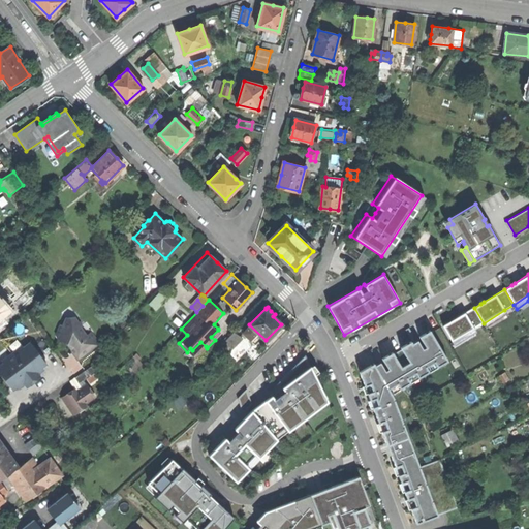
[(443,327),(453,342),(474,329),(484,323),(474,308),(454,320),(449,322),(443,327)]
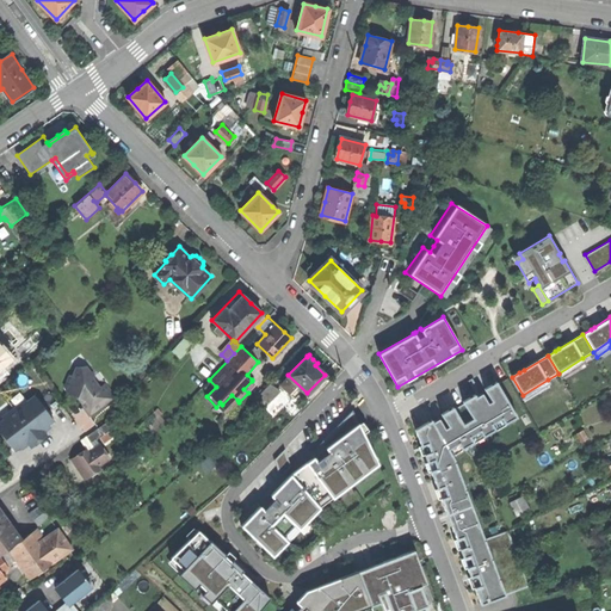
[(582,358),(559,374),(561,377),(586,363),(582,358)]
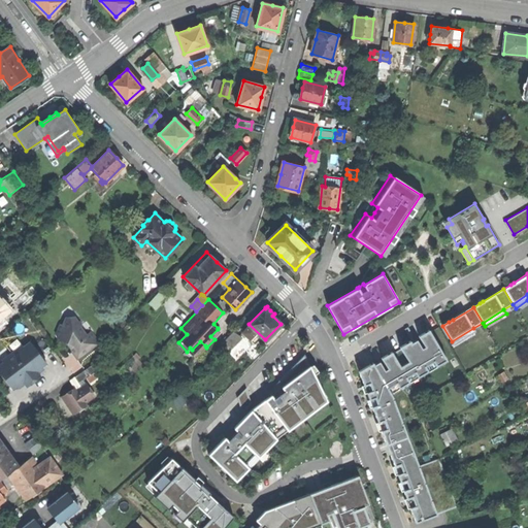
[(77,358),(99,342),(91,332),(87,335),(79,326),(80,325),(74,317),(66,318),(65,327),(63,327),(57,333),(59,338),(71,344),(74,345),(71,350),(77,358)]
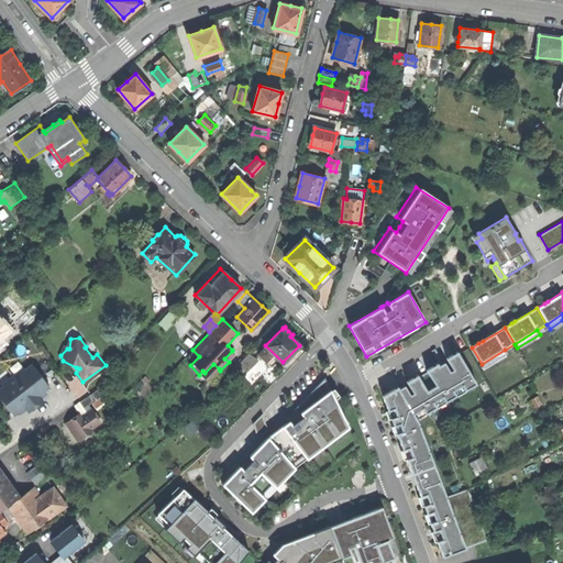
[(507,353),(505,350),(482,364),(484,367),(507,353)]
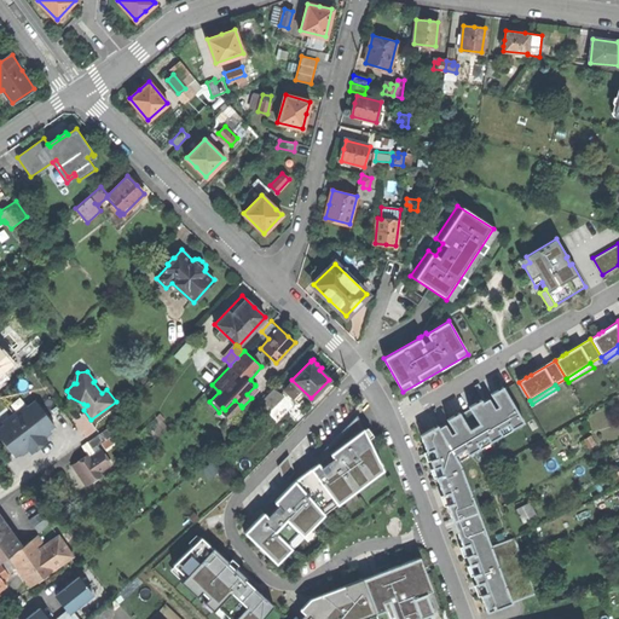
[(259,389),(255,386),(247,394),(252,398),(259,389)]
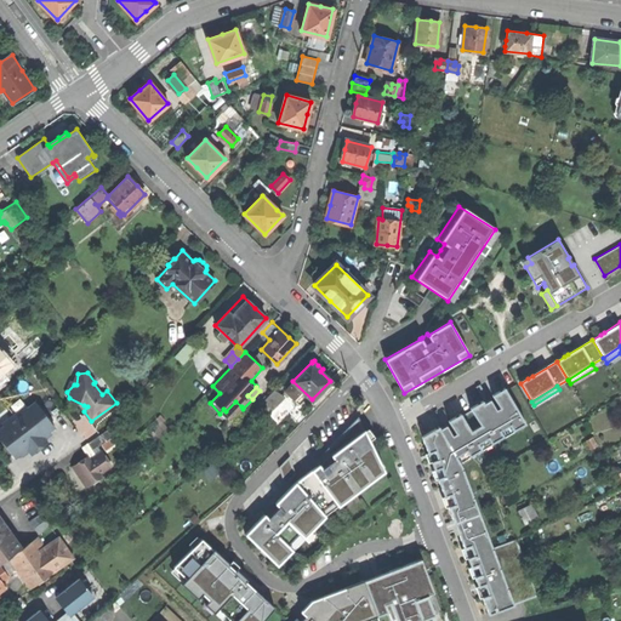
[(263,404),(274,412),(285,396),(274,387),(263,404)]
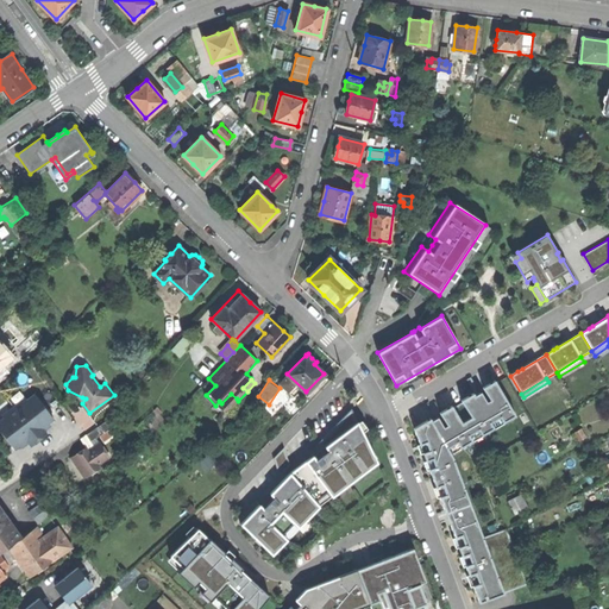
[(432,420),(449,447),(457,443),(460,447),(472,441),(469,434),(478,429),(482,434),(494,428),(490,422),(500,416),(503,422),(515,415),(495,381),(483,387),(490,400),(487,401),(481,391),(477,394),(475,395),(473,393),(460,400),(462,402),(454,407),(453,408),(451,406),(439,413),(446,425),(444,427),(438,418),(432,420)]
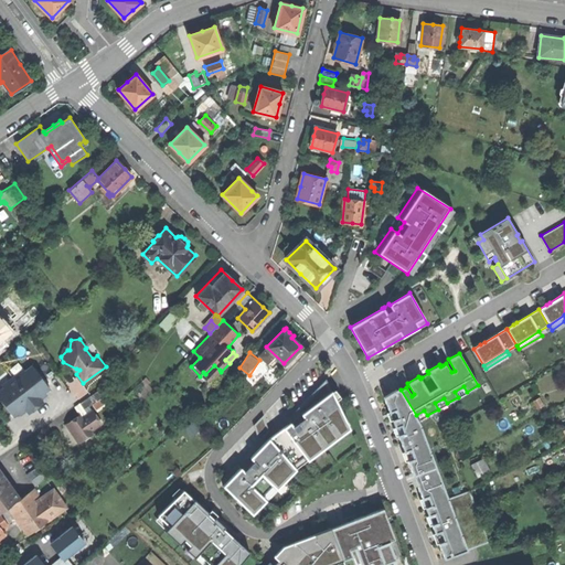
[(211,380),(220,370),(214,365),(205,374),(211,380)]
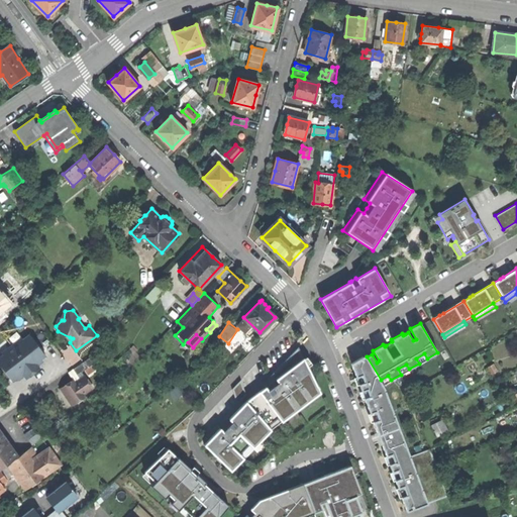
[(40,359),(45,355),(29,335),(23,340),(21,338),(11,345),(33,374),(39,369),(35,364),(40,359)]
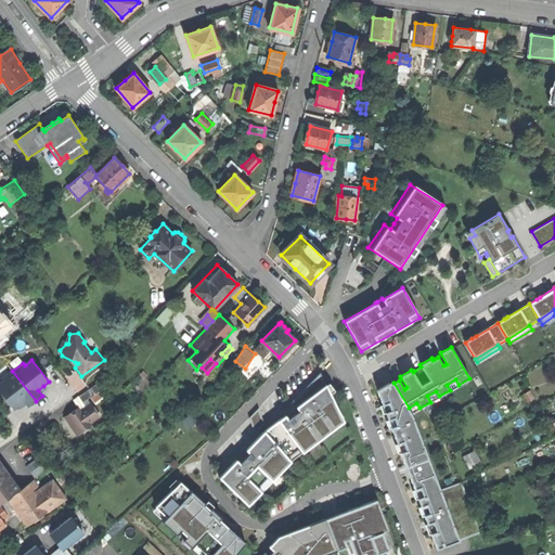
[(28,407),(36,401),(12,371),(1,379),(3,382),(0,383),(0,391),(14,410),(20,404),(24,401),(28,407)]
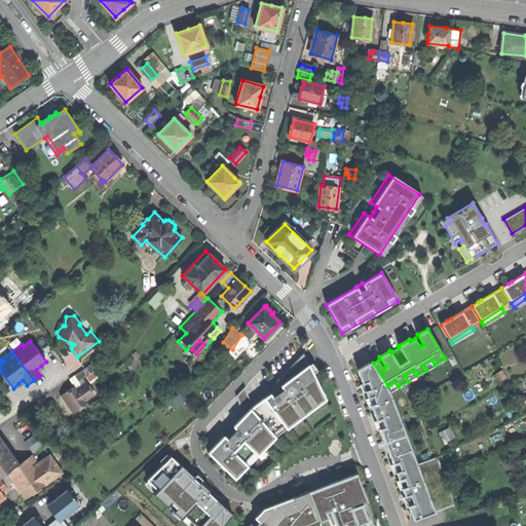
[(266,391),(259,396),(261,399),(279,421),(284,427),(322,399),(306,362),(276,383),(280,388),(270,396),(266,391)]
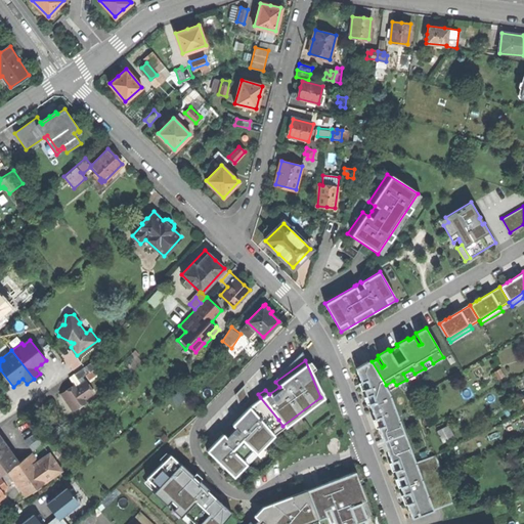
[(390,393),(386,385),(372,361),(369,360),(355,368),(363,390),(377,423),(399,482),(412,518),(433,511),(416,463),(390,393)]
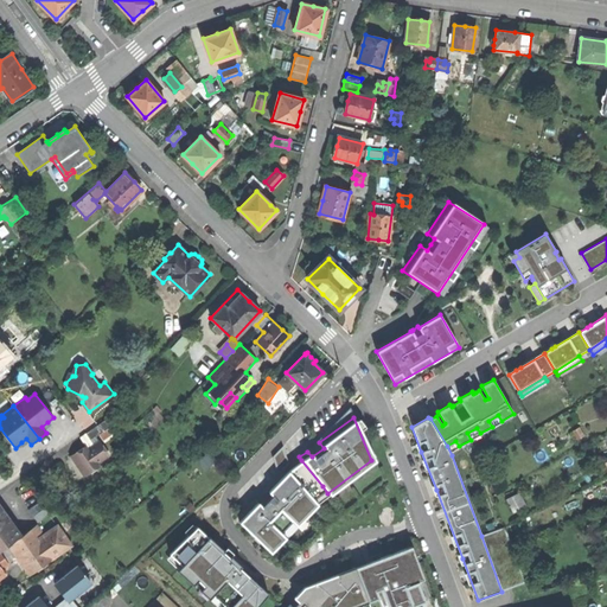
[(85,434),(90,441),(110,428),(104,421),(85,434)]
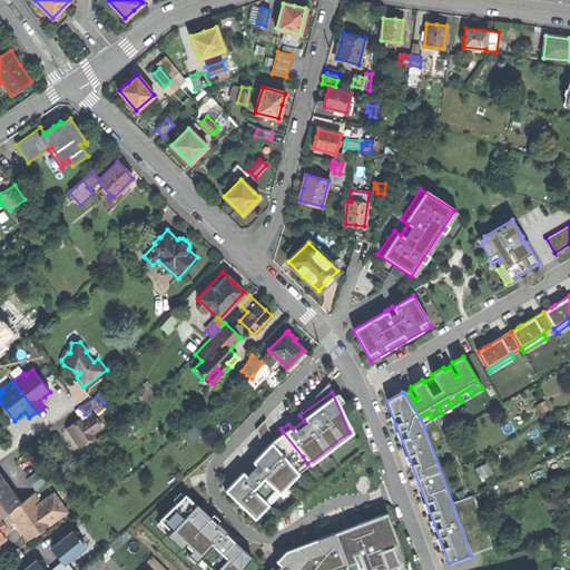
[(543,412),(549,409),(544,401),(539,405),(543,412)]
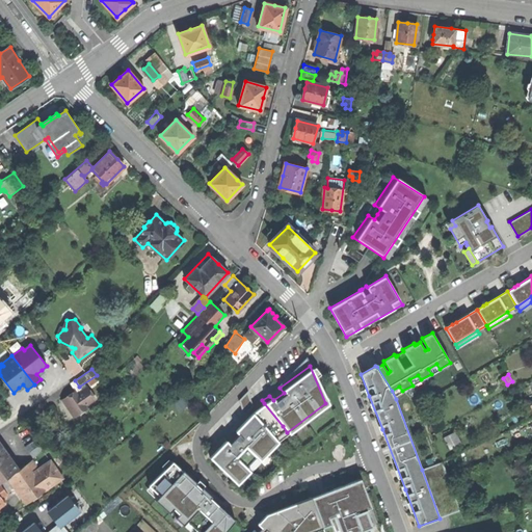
[(61,400),(74,418),(86,409),(85,406),(96,399),(86,387),(76,394),(75,392),(71,394),(61,400)]
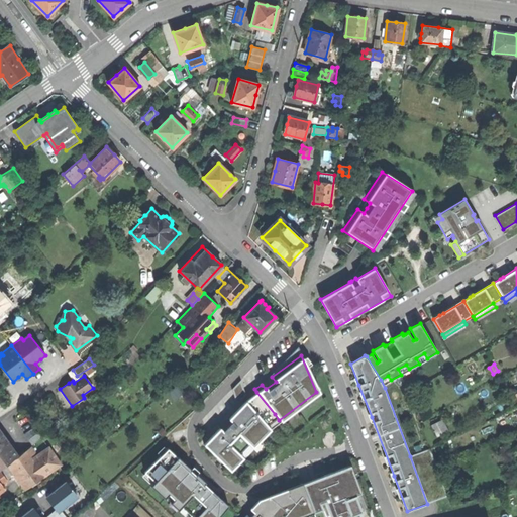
[(256,392),(244,401),(263,423),(275,414),(256,392)]
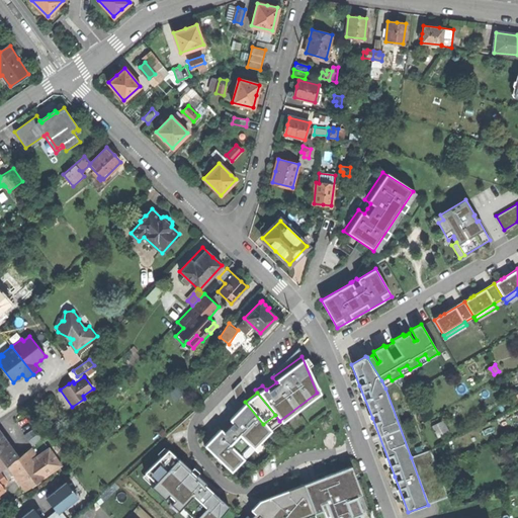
[(217,428),(201,443),(230,471),(243,457),(230,443),(236,434),(250,446),(268,429),(263,424),(245,402),(243,400),(227,419),(229,422),(220,430),(217,428)]
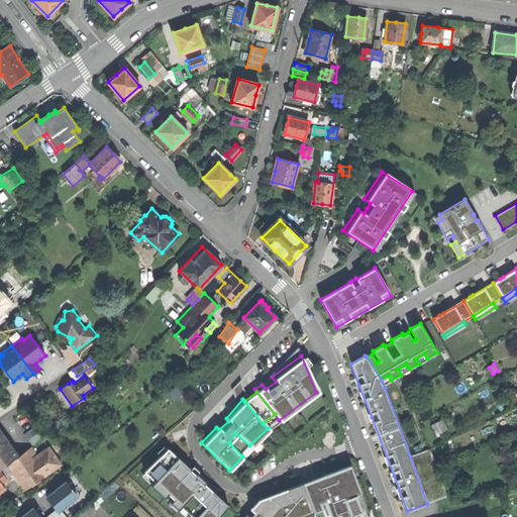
[(437,435),(449,431),(445,419),(433,423),(437,435)]
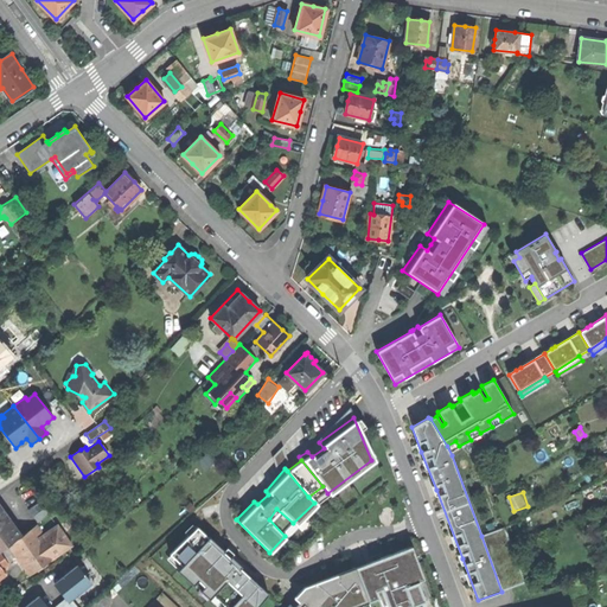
[(29,510),(38,523),(51,513),(42,500),(29,510)]
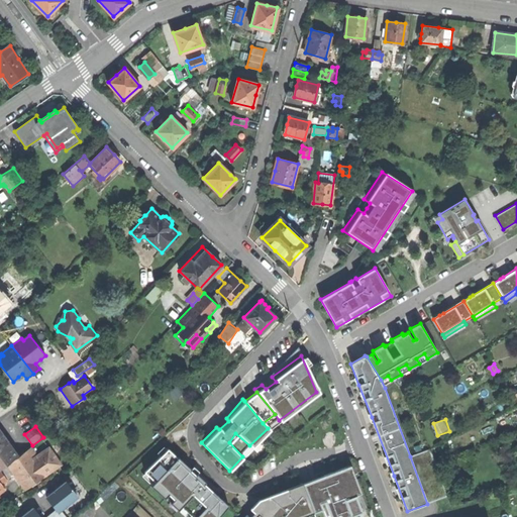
[(0,468),(17,456),(0,431),(0,468)]
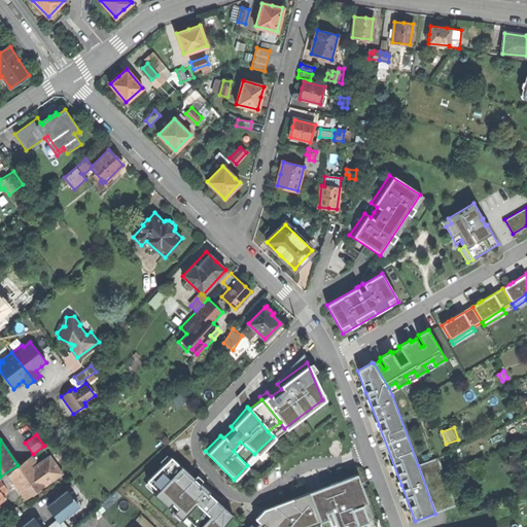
[(32,456),(10,471),(29,497),(67,469),(55,453),(38,464),(32,456)]
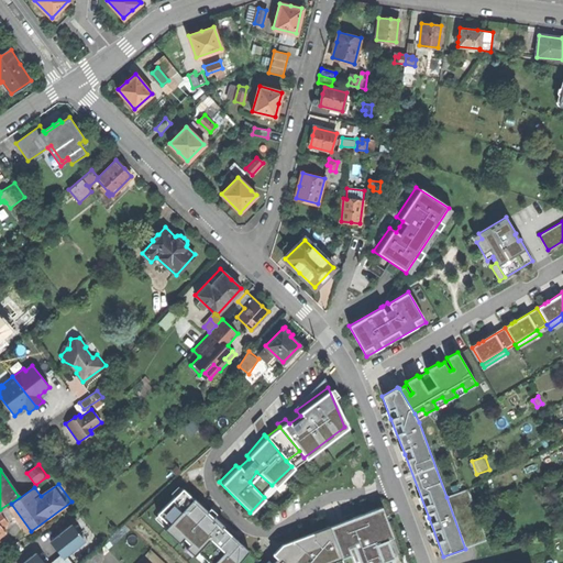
[(231,562),(243,548),(219,526),(220,523),(209,515),(202,509),(188,497),(179,488),(154,511),(165,523),(161,527),(175,539),(179,536),(185,544),(184,547),(188,552),(192,550),(207,562),(231,562)]
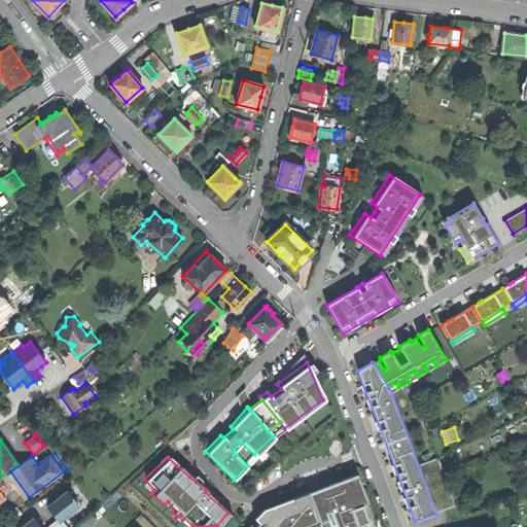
[(418,465),(435,514),(456,505),(437,459),(418,465)]
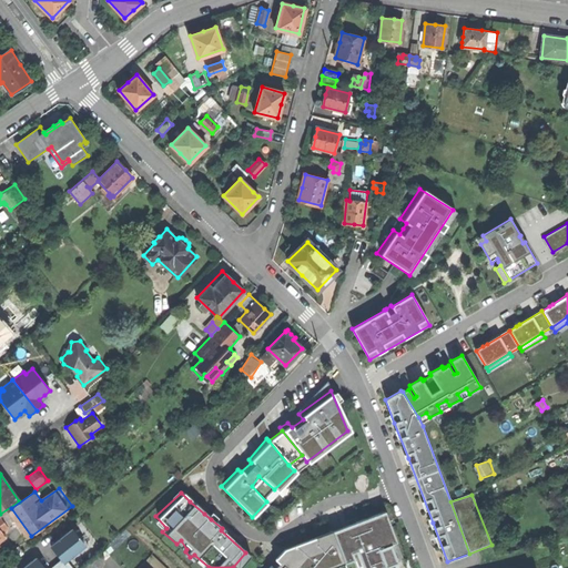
[(0,526),(12,518),(8,511),(0,516),(0,540),(6,537),(0,528),(0,526)]
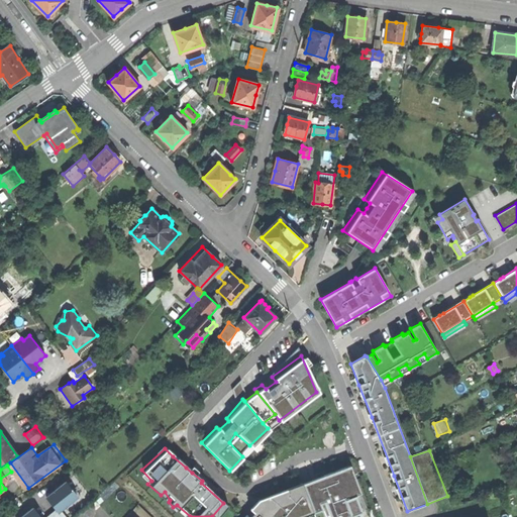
[(369,516),(347,466),(301,482),(311,511),(325,508),(329,516),(369,516)]
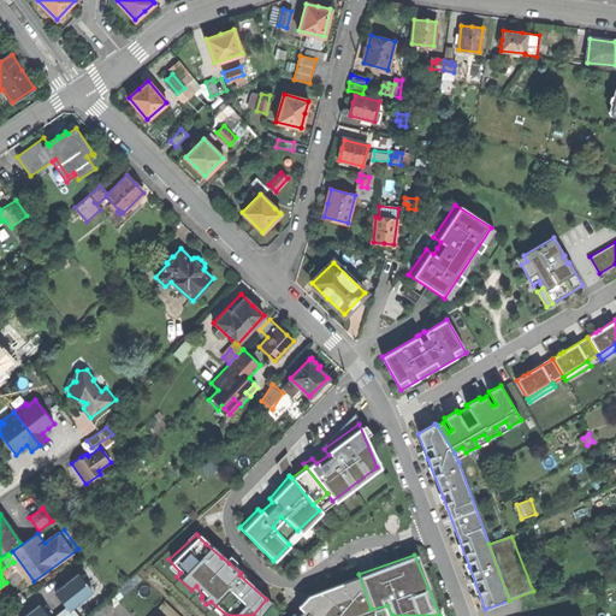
[(70,610),(72,609),(93,592),(77,574),(66,584),(55,592),(67,606),(70,610)]
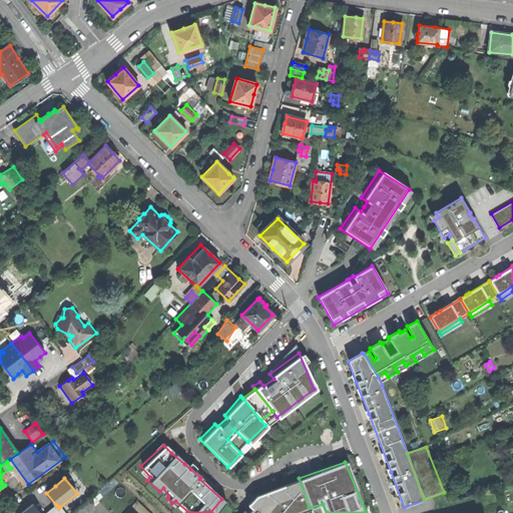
[(290,512),(306,508),(295,478),(253,495),(246,505),(249,507),(242,512),(290,512)]
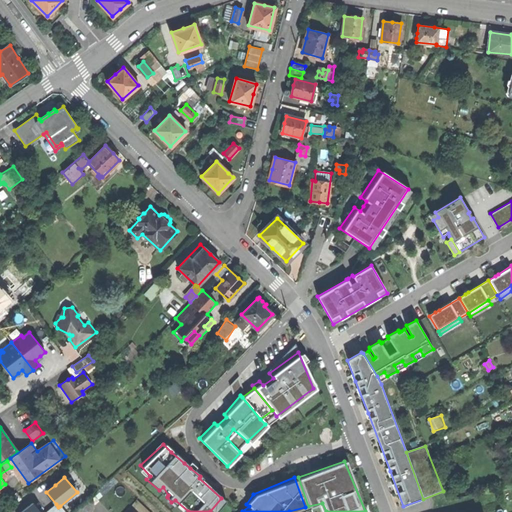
[(125,511),(152,511),(138,498),(125,511)]
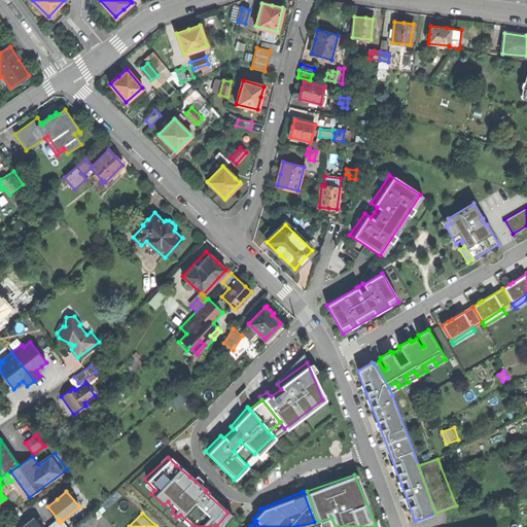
[(89,526),(98,521),(92,514),(76,526),(75,526),(89,526)]
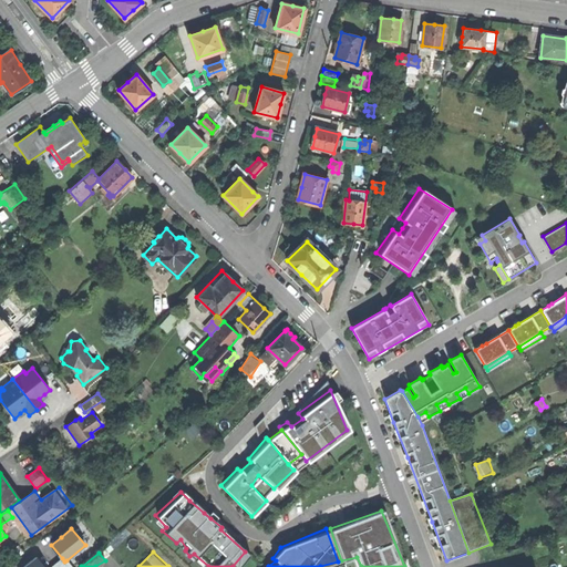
[(43,566),(35,557),(27,565),(22,566),(43,566)]
